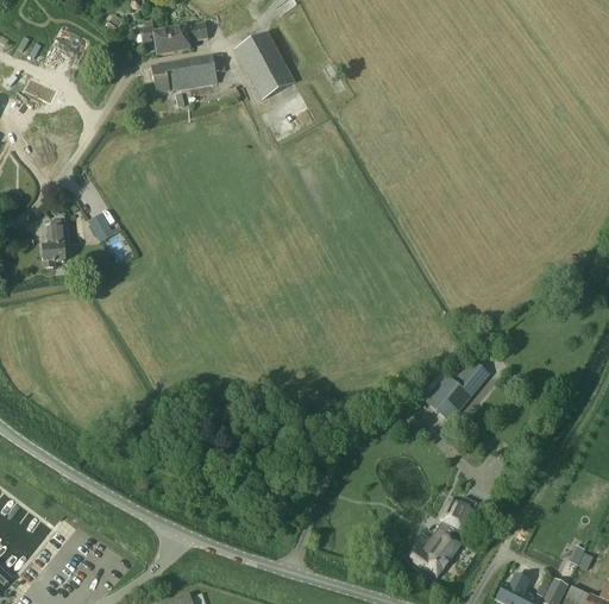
[(112,14),(106,23),(115,30),(121,20),(112,14)]
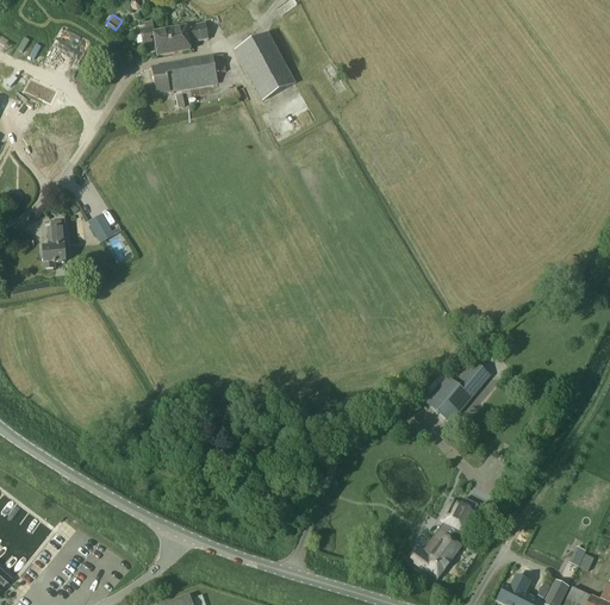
[(168,26),(172,51),(190,48),(188,39),(207,36),(205,20),(187,23),(168,26)]
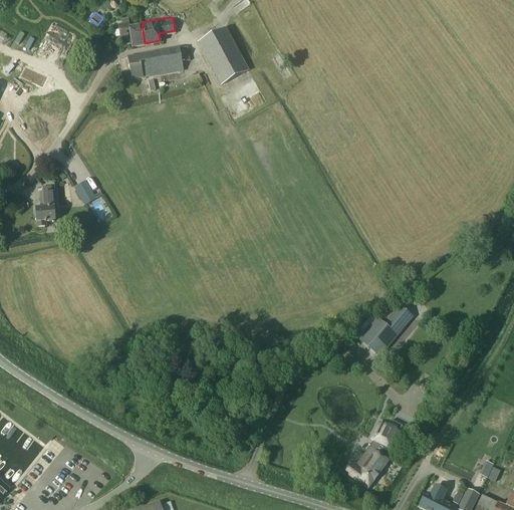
[(134,45),(145,43),(142,22),(130,25),(129,18),(122,19),(122,23),(118,24),(120,36),(131,34),(134,45)]
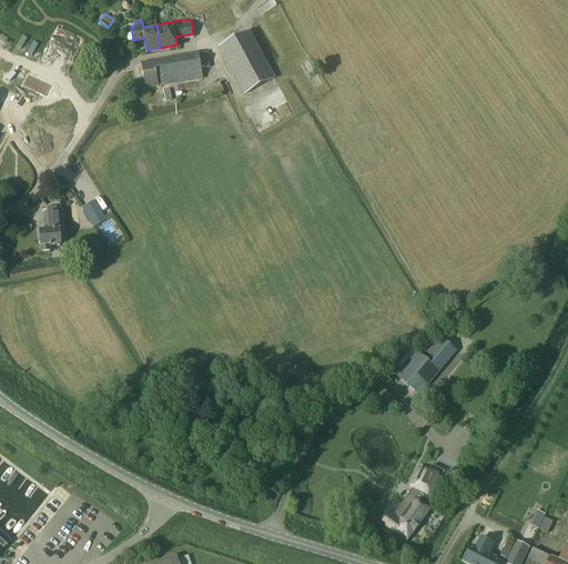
[(217,44),(244,92),(275,76),(250,28),(217,44)]
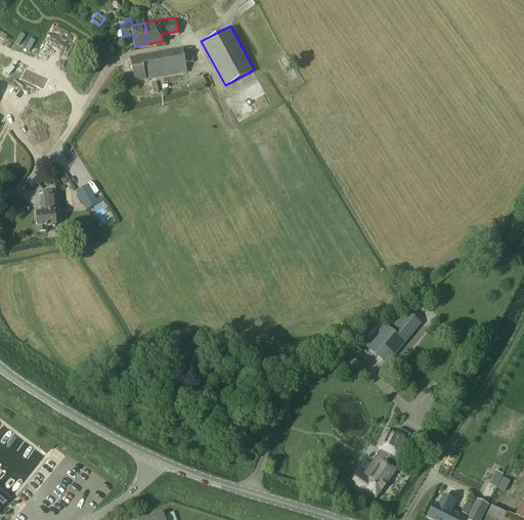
[(183,46),(130,55),(134,79),(187,69),(185,60),(193,59),(191,44),(183,46)]
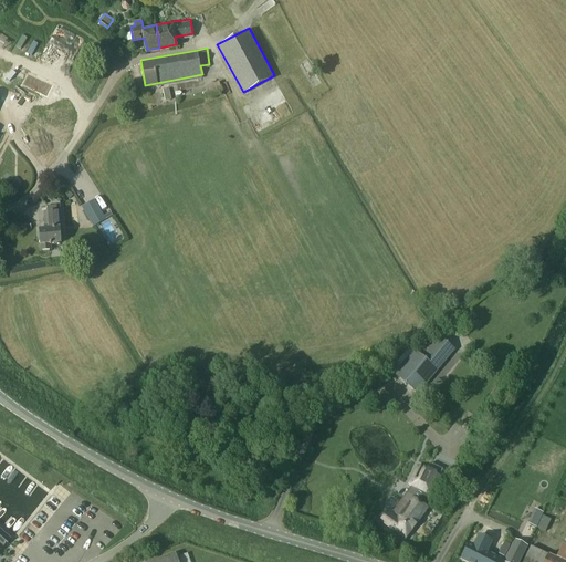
[(169,85),(163,86),(165,99),(171,96),(169,85)]
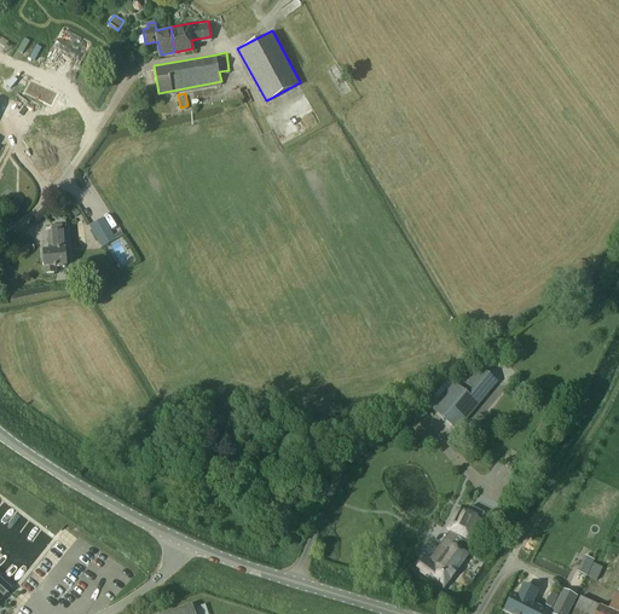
[(18,202),(24,197),(18,192),(13,197),(18,202)]
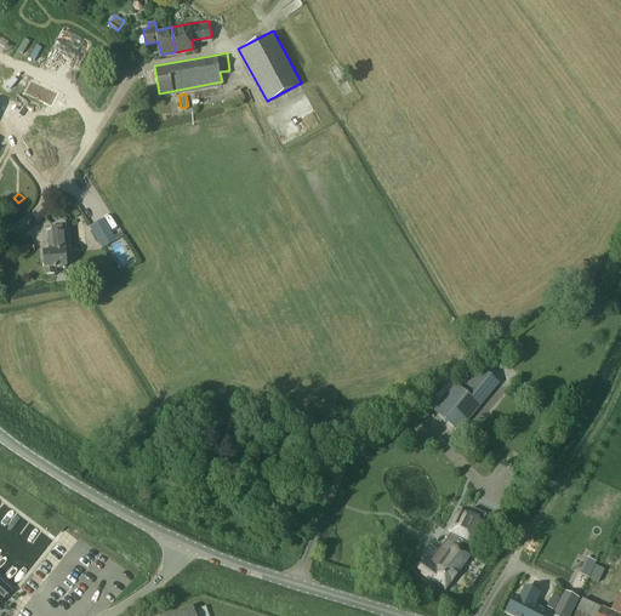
[(90,224),(100,241),(115,233),(112,226),(114,224),(108,214),(90,224)]
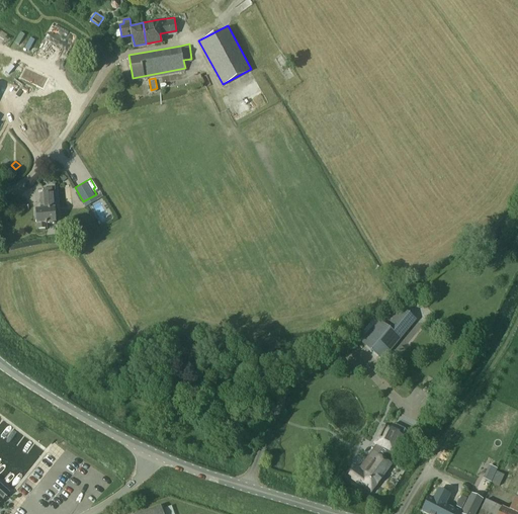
[(40,191),(41,206),(36,206),(37,222),(36,222),(37,226),(47,226),(47,221),(56,220),(55,205),(57,205),(56,190),(40,191)]
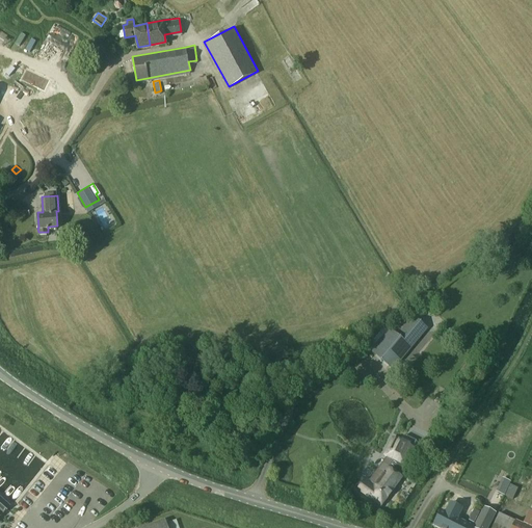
[(371,347),(371,348),(393,367),(427,325),(413,314),(411,316),(410,315),(390,326),(389,326),(389,327),(371,347)]
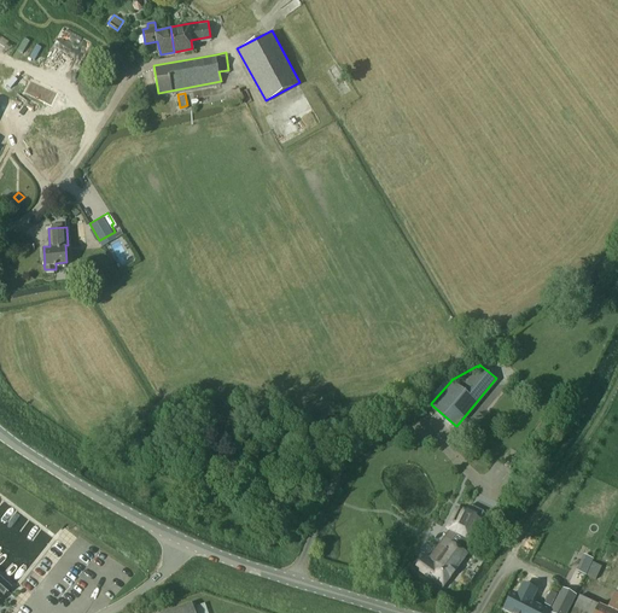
[(425,550),(415,565),(441,583),(442,584),(466,552),(456,544),(462,533),(470,537),(481,515),(484,508),(471,502),(467,509),(456,505),(445,525),(452,529),(431,555),(425,550)]
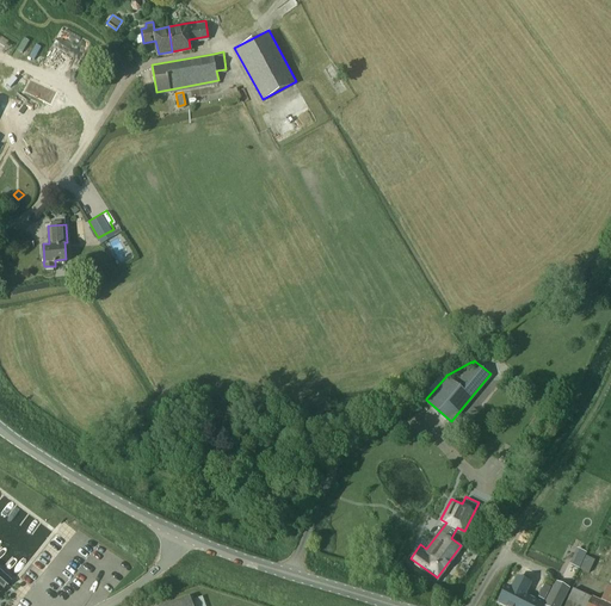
[(579,545),(572,561),(580,564),(586,549),(579,545)]
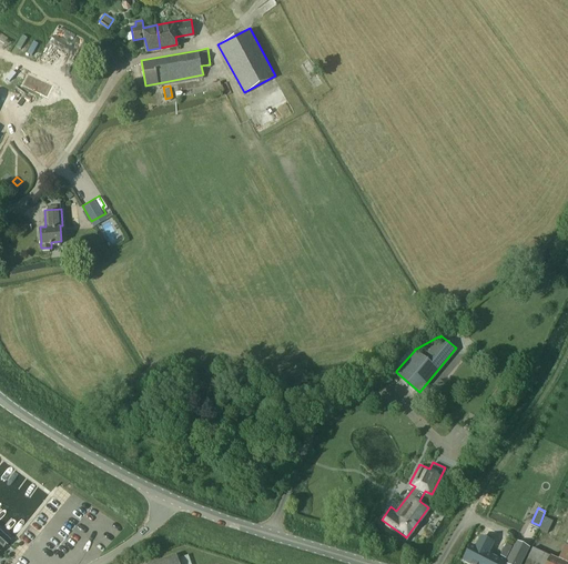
[(0,547),(9,537),(0,529),(0,547)]
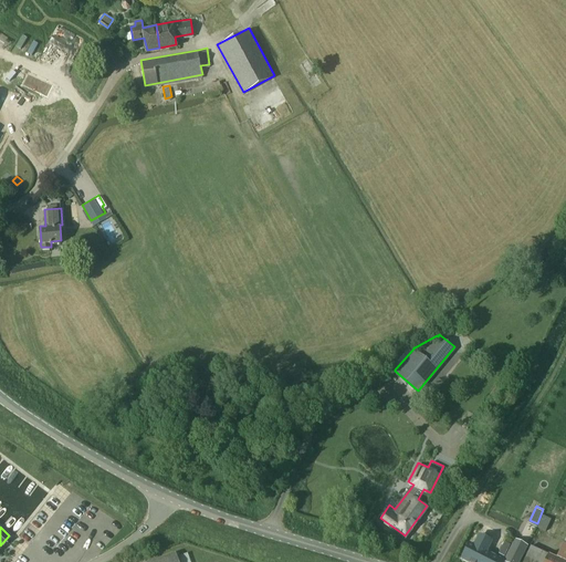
[(473,540),(464,553),(478,561),(493,561),(499,555),(489,549),(494,541),(483,533),(478,542),(473,540)]
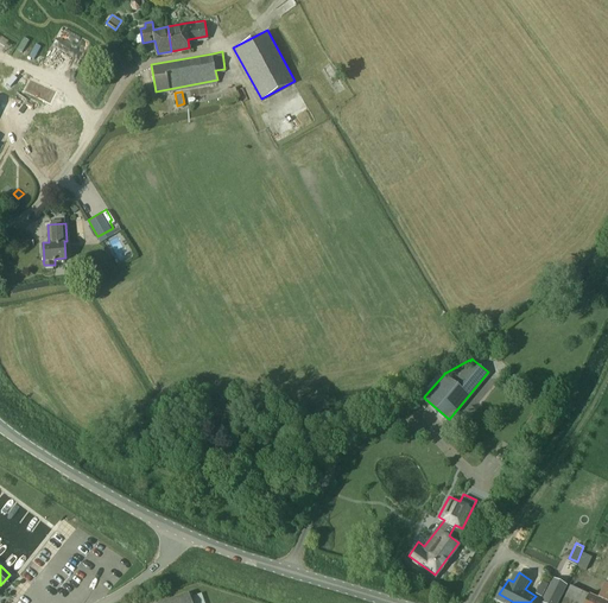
[(555,577),(543,601),(548,602),(553,602),(565,582),(555,577)]
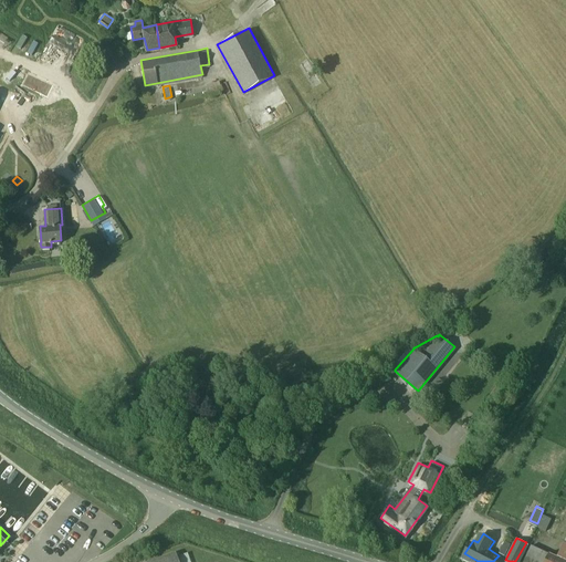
[(179,561),(176,551),(145,561),(179,561)]
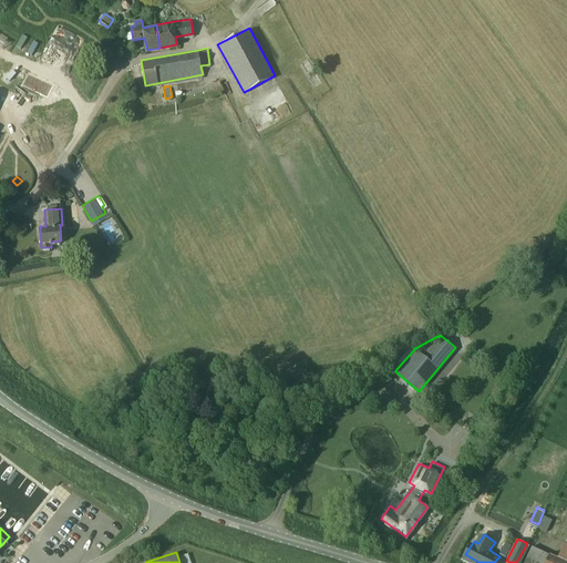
[(566,562),(566,560),(549,552),(544,562),(566,562)]
